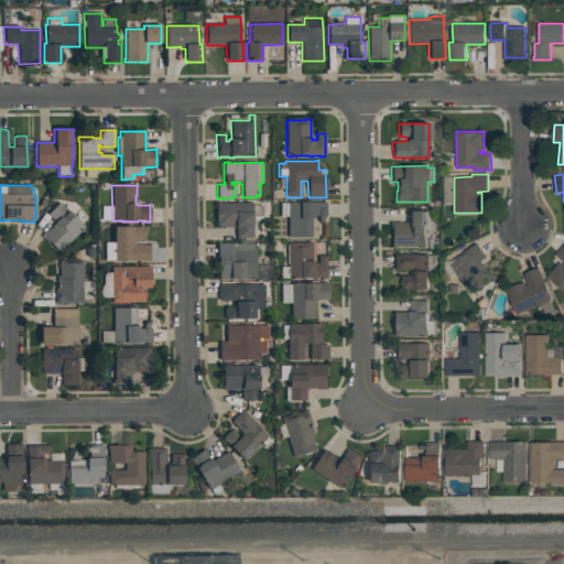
[(288,203),(300,203),(300,202),(313,202),(313,203),(326,202),(326,217),(324,217),(324,223),(320,223),(318,216),(311,216),(312,237),(288,237),(288,216),(280,216),(280,203),(288,203)]
